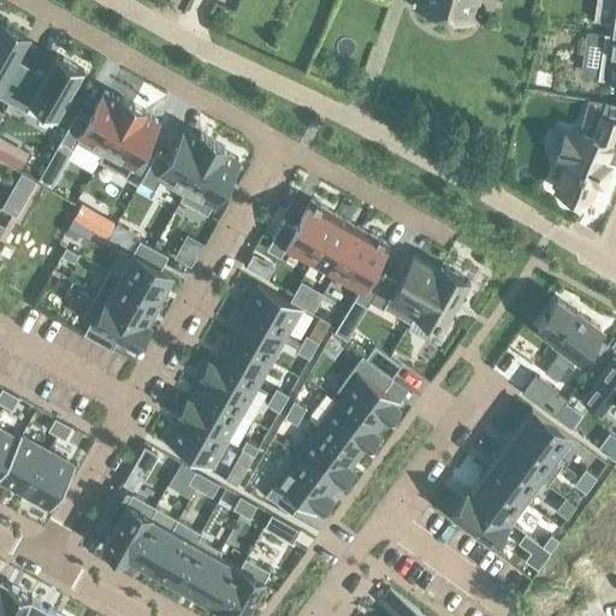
[(473,21),(478,0),(419,0),(418,6),(473,21)]
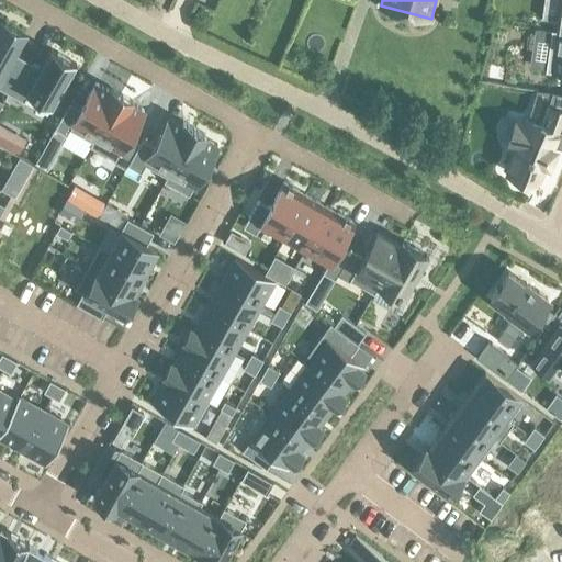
[(0,20),(0,88),(9,93),(27,60),(15,54),(26,35),(0,20)]
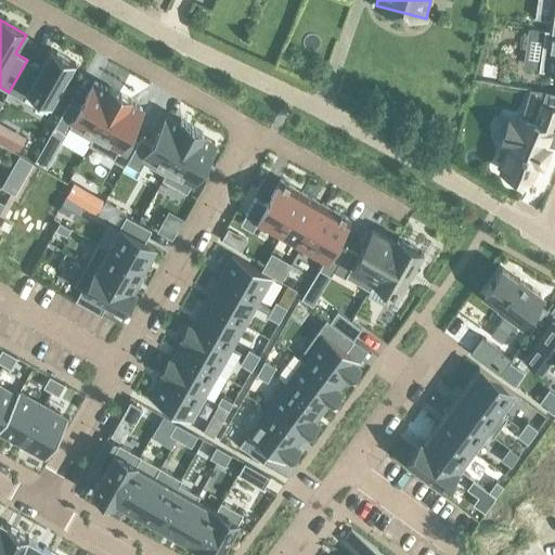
[(554,31),(550,31),(544,72),(554,73),(554,31)]
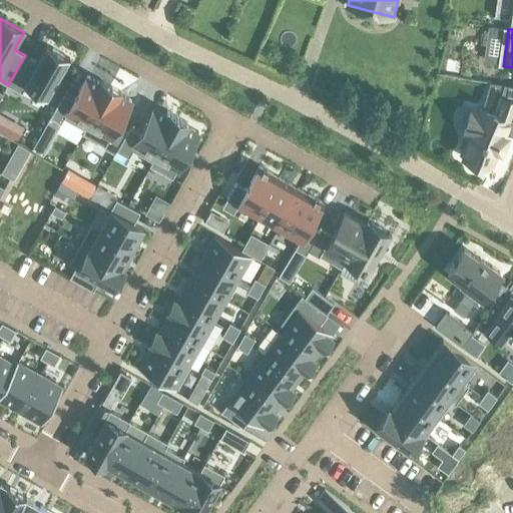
[(25,55),(8,85),(22,93),(25,86),(47,99),(70,58),(46,45),(37,61),(25,55)]
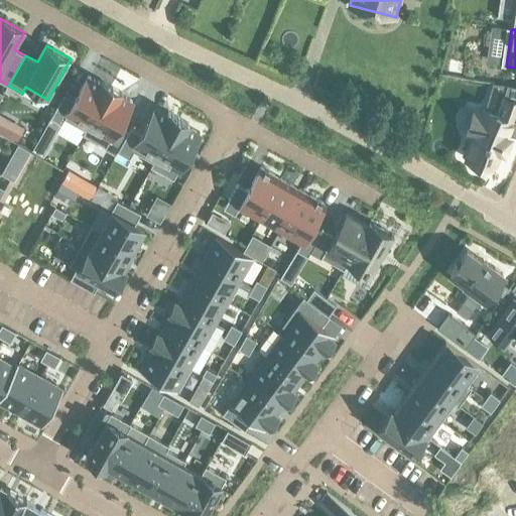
[(65,94),(50,117),(61,123),(65,118),(86,130),(111,86),(101,81),(100,83),(89,76),(75,100),(65,94)]
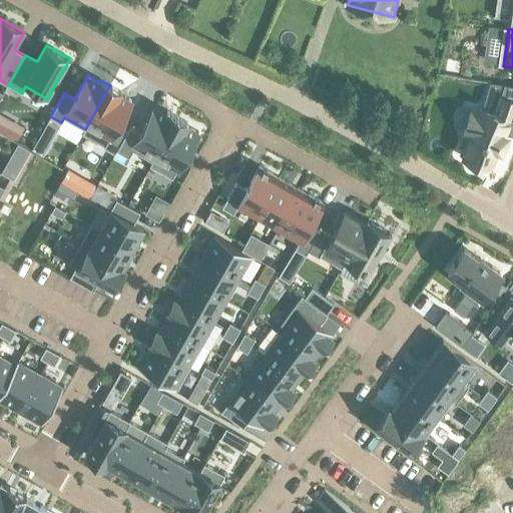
[(461,128),(454,144),(457,146),(455,148),(481,161),(482,158),(485,159),(492,142),(496,143),(501,131),(498,129),(505,113),(512,116),(512,85),(501,84),(496,94),(490,107),(473,100),(471,104),(466,102),(456,125),(461,128)]
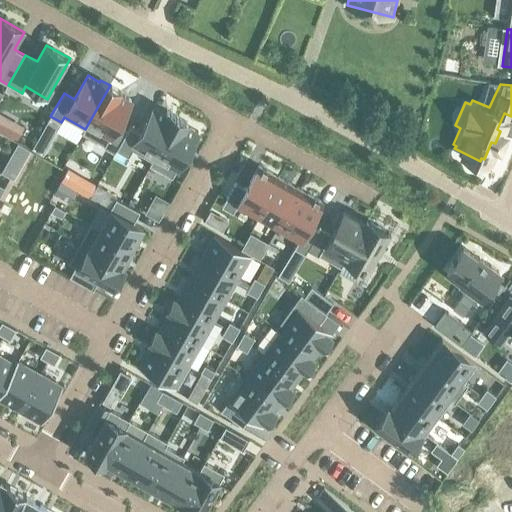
[(85,129),(83,133),(105,146),(104,147),(114,153),(116,150),(128,129),(118,123),(131,100),(120,93),(121,91),(110,85),(85,129)]
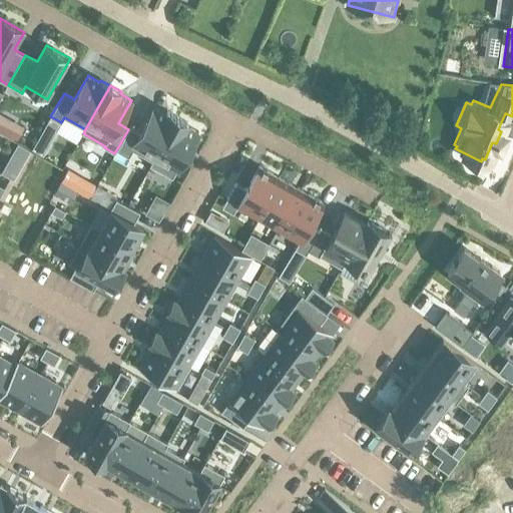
[(128,129),(116,150),(129,157),(133,150),(153,161),(178,117),(167,111),(166,113),(155,107),(140,132),(130,126),(128,129)]
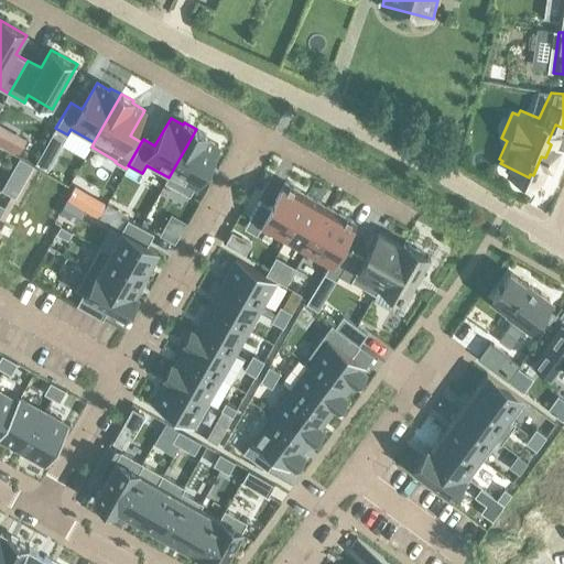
[(169,177),(165,182),(190,196),(218,144),(206,138),(207,136),(196,129),(169,177)]
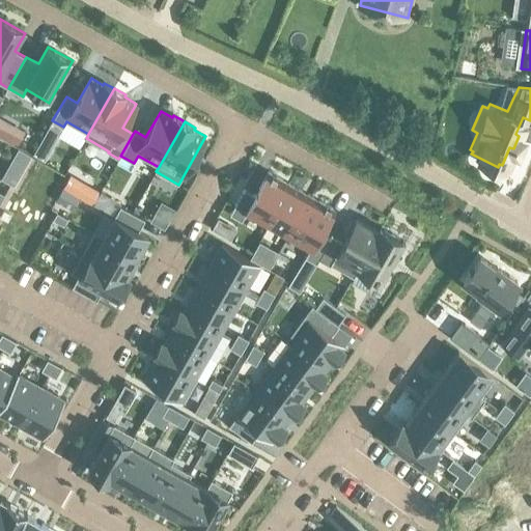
[(20,150),(16,157),(27,164),(31,157),(20,150)]
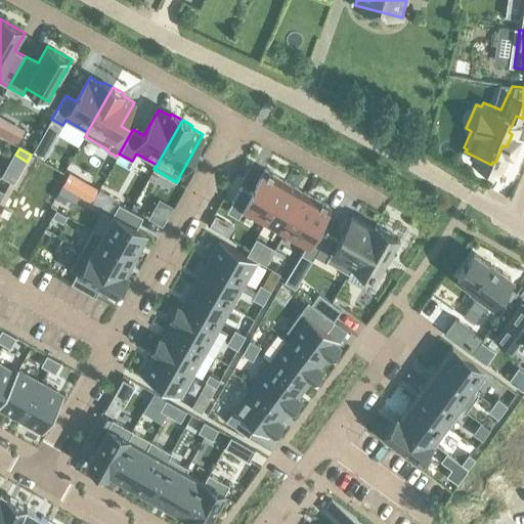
[(241,187),(227,212),(238,218),(243,211),(264,223),(288,182),(265,170),(252,193),(241,187)]
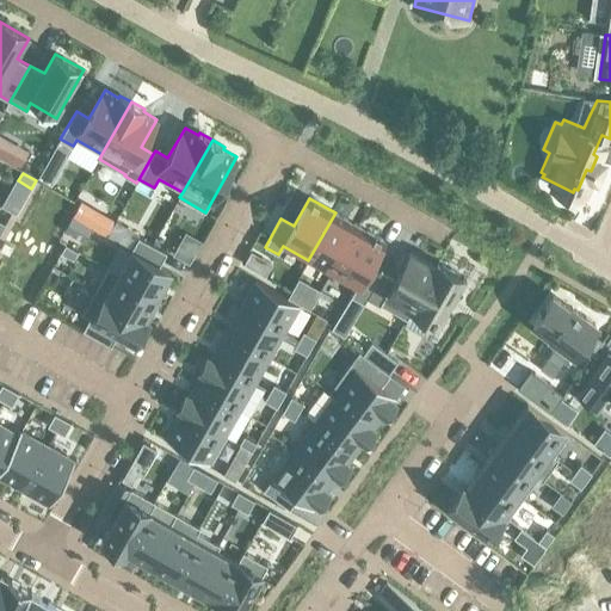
[(335,213),(308,260),(331,272),(358,226),(335,213)]
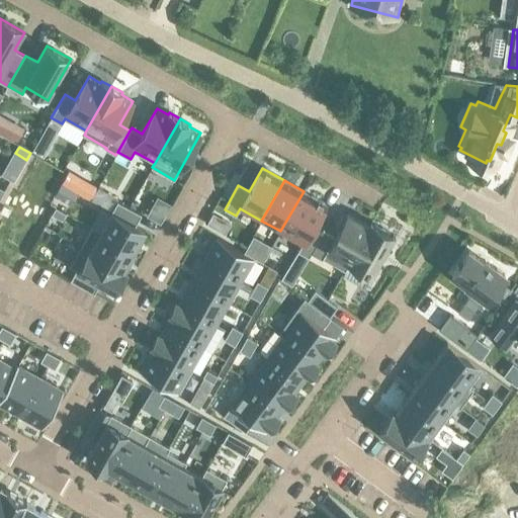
[(88,181),(80,194),(91,200),(98,186),(88,181)]
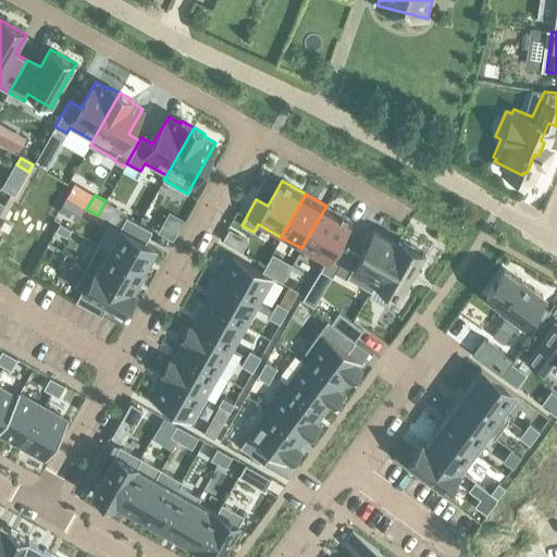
[(66,197),(59,210),(69,215),(75,202),(66,197)]
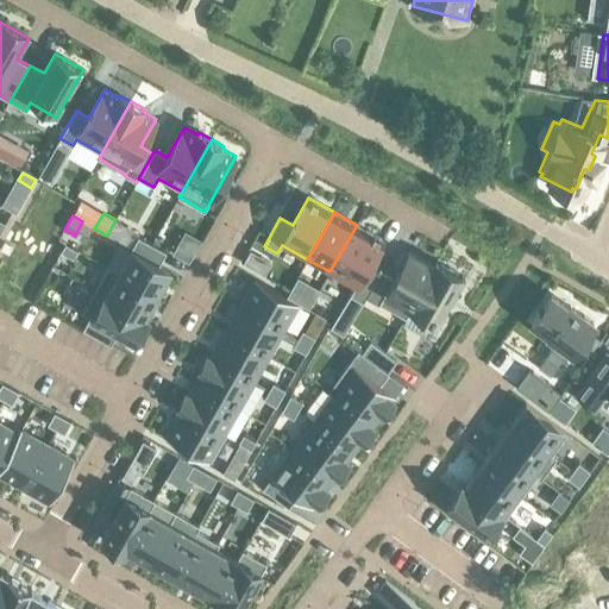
[(357,225),(330,271),(355,284),(350,293),(363,301),(365,296),(378,274),(366,268),(382,239),(357,225)]
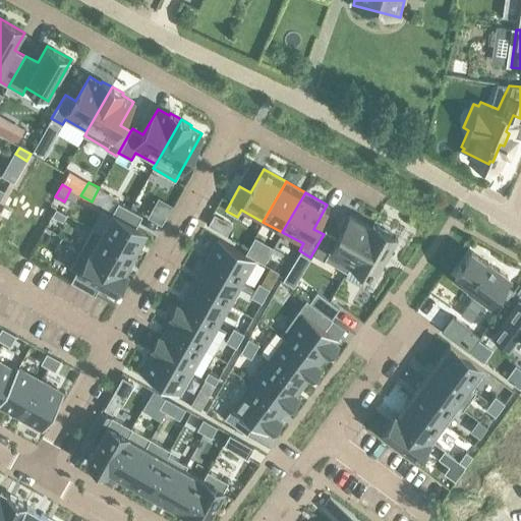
[(118,201),(101,233),(134,252),(147,232),(136,227),(142,216),(118,201)]
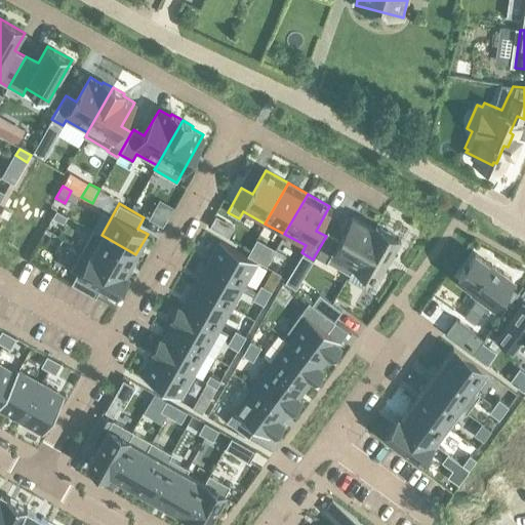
[(56,210),(52,217),(63,224),(67,216),(56,210)]
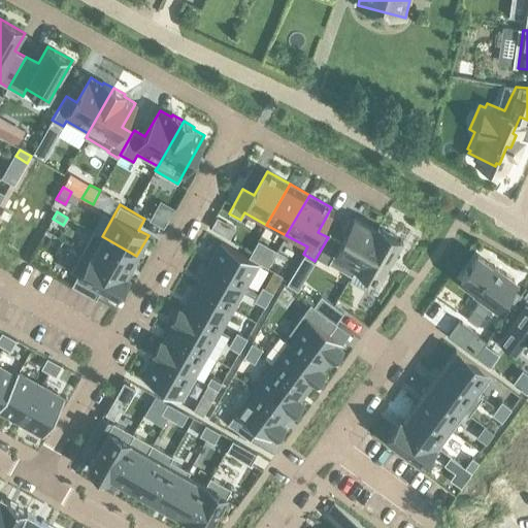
[(328,237),(317,257),(328,263),(329,262),(352,275),(356,267),(377,229),(355,217),(341,240),(330,233),(328,237)]
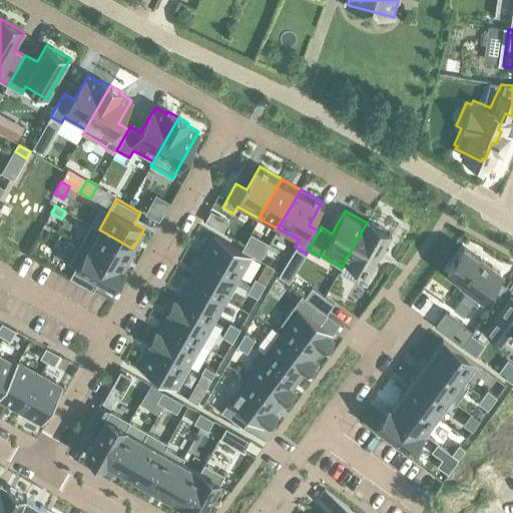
[(367,222),(346,260),(368,272),(390,232),(368,220),(367,222)]
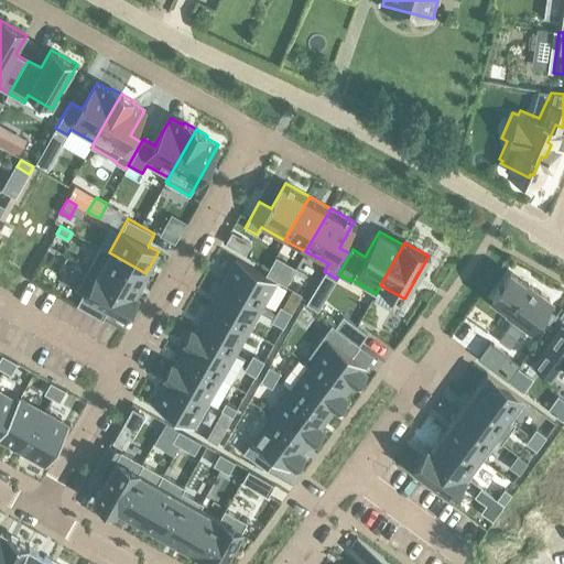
[(100,247),(88,268),(133,294),(145,273),(109,252),(100,247)]
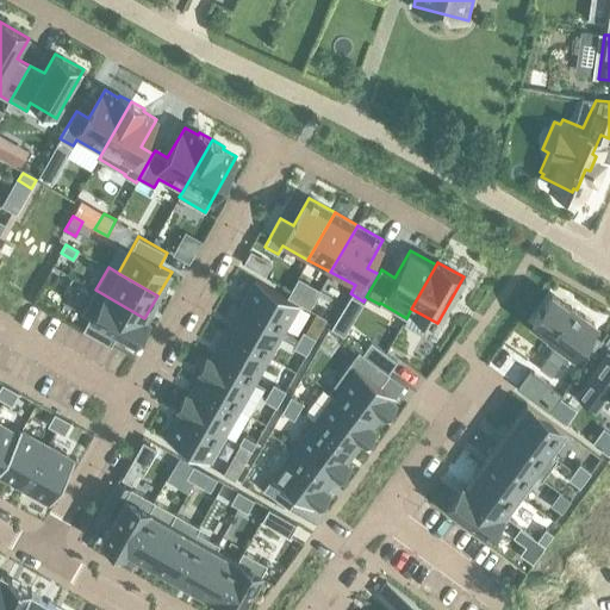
[(255,279),(240,305),(284,331),(299,304),(255,279)]
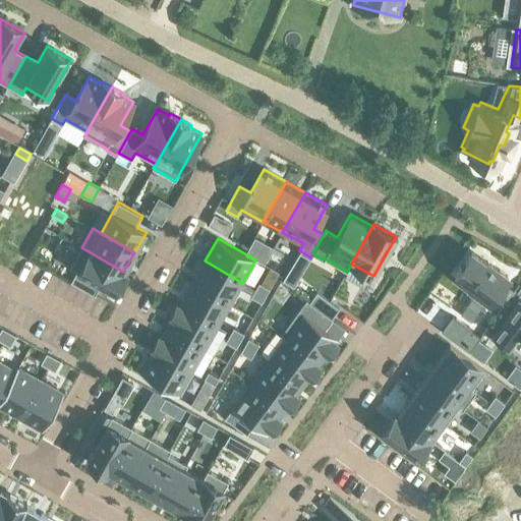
[(81,247),(69,267),(76,271),(70,282),(95,295),(101,285),(114,292),(125,273),(81,247)]
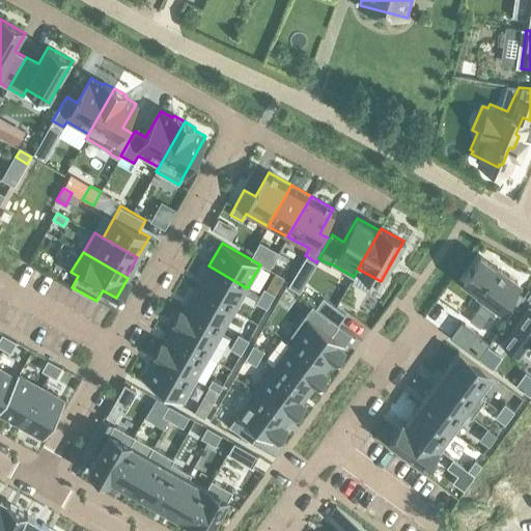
[(481,257),(464,280),(479,291),(478,292),(499,308),(518,282),(497,267),(497,268),(481,257)]
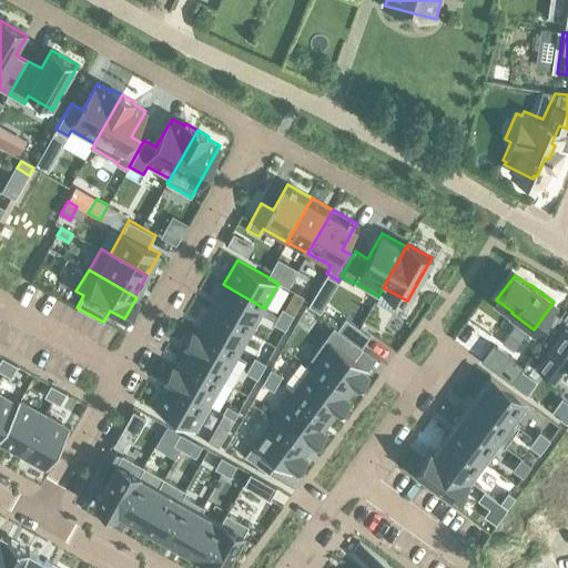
[(223,284),(209,308),(251,333),(264,308),(223,284)]
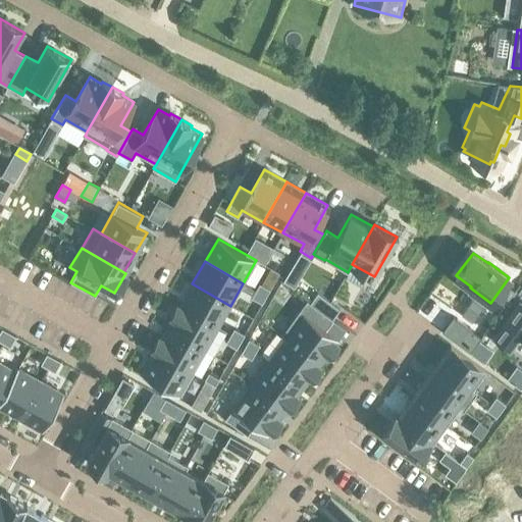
[(288,271),(282,281),(294,289),(300,278),(288,271)]
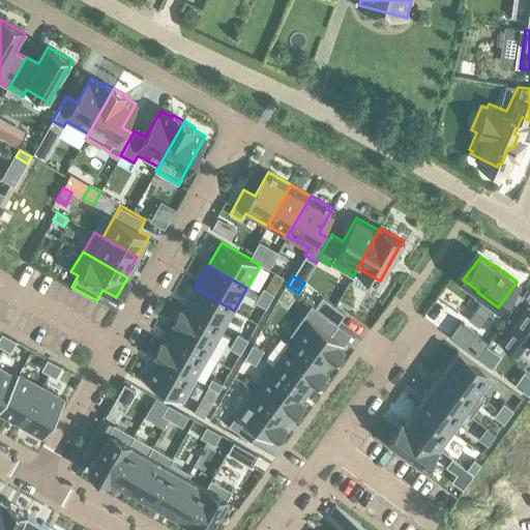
[(195,288),(182,311),(221,332),(234,311),(195,288)]
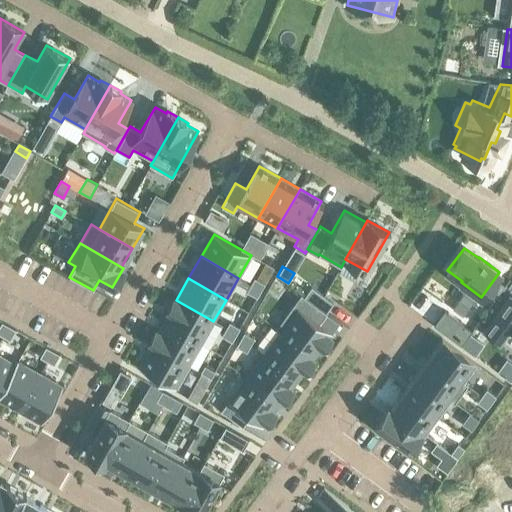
[(254,278),(250,285),(261,291),(265,284),(254,278)]
